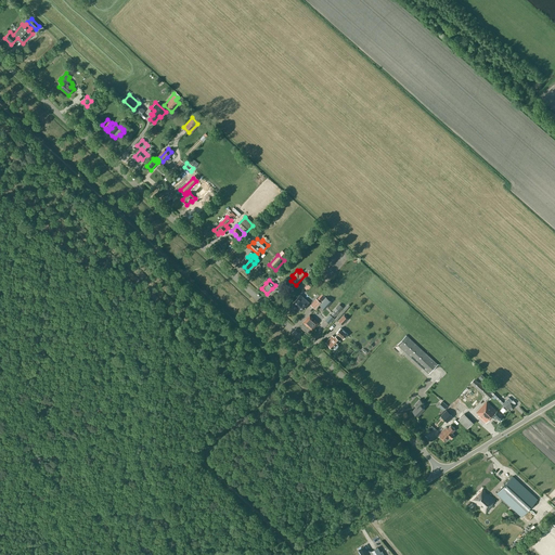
[(300,295),(293,304),(301,311),(309,302),(300,295)]
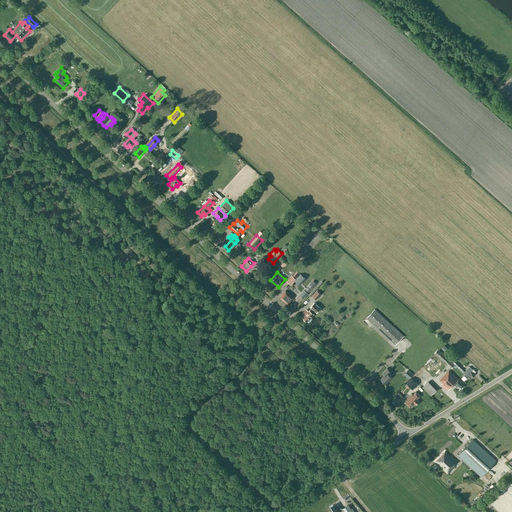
[(301,274),(294,281),(299,286),(306,278),(303,276),(304,274),(303,273),(301,274)]
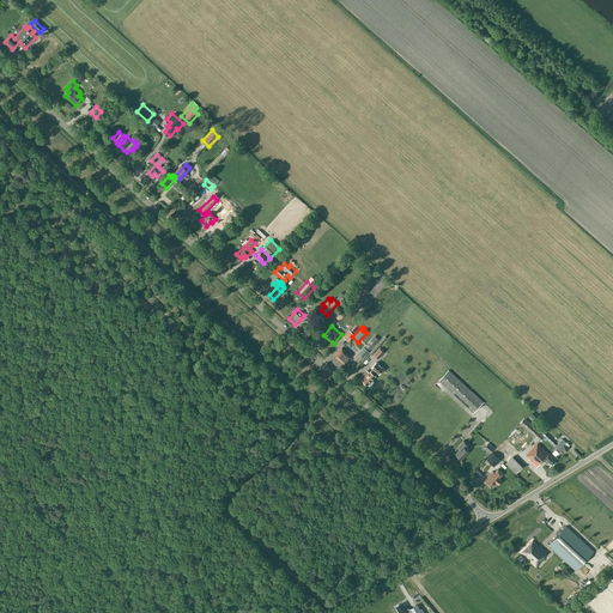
[(350,329),(344,337),(349,341),(354,334),(350,329)]
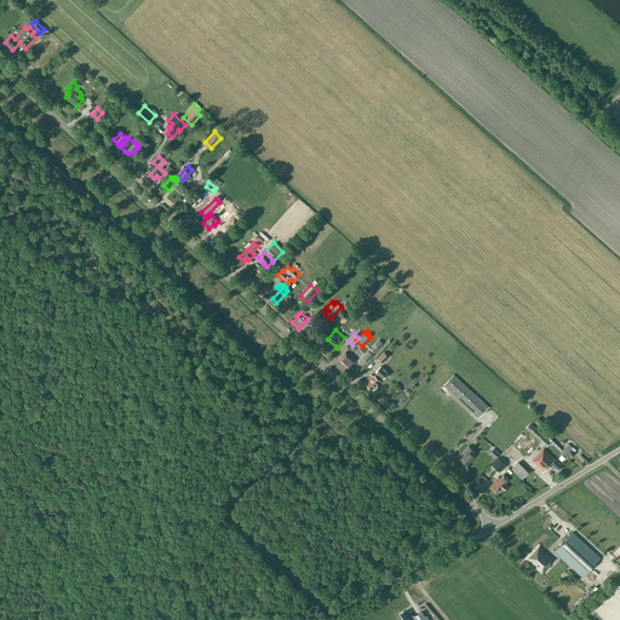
[(369,350),(373,354),(380,345),(375,342),(369,350)]
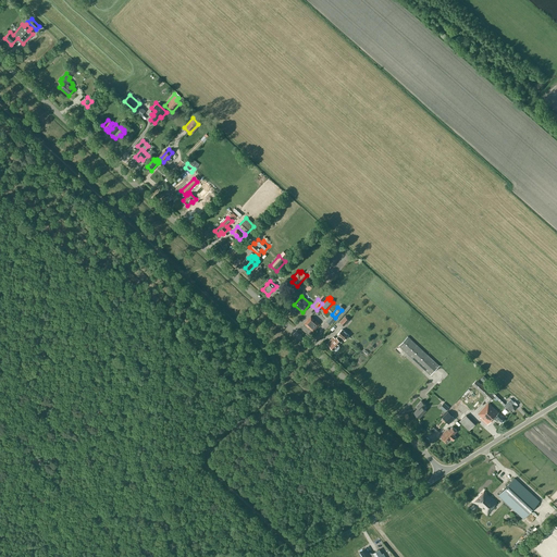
[(325,321),(330,324),(335,319),(331,314),(325,321)]
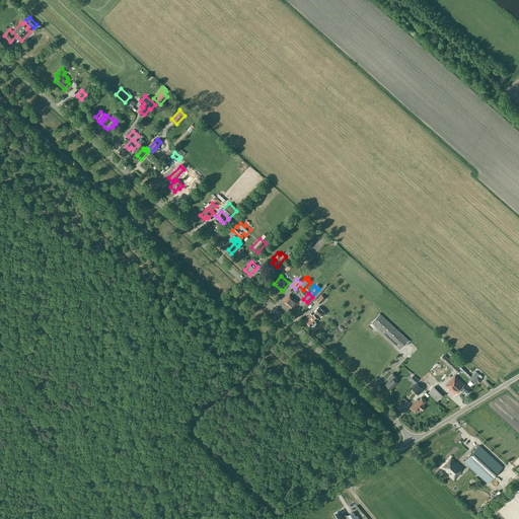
[(317,299),(320,303),(325,297),(322,294),(317,299)]
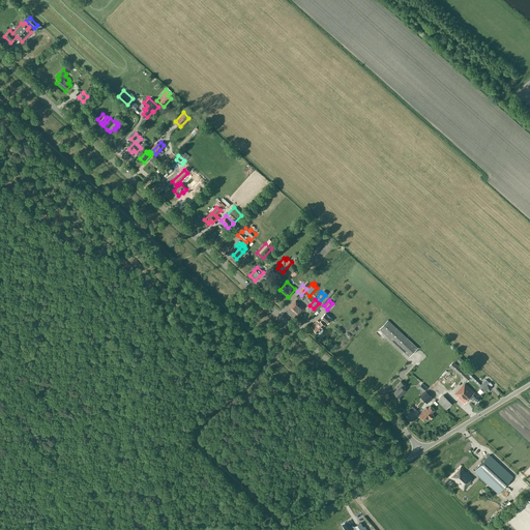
[(296,301),(290,307),(298,315),(303,308),(296,301)]
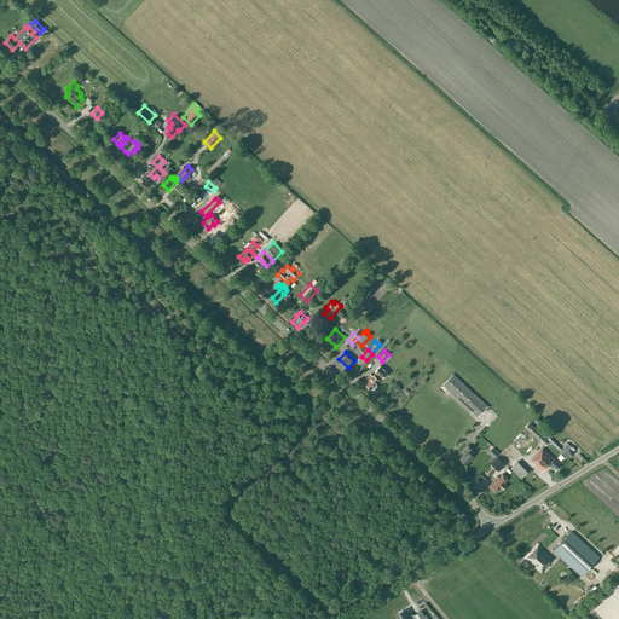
[(376,383),(382,377),(387,372),(380,365),(375,371),(376,372),(372,376),(370,375),(364,382),(371,388),(372,389),(374,389),(377,387),(377,385),(376,383)]
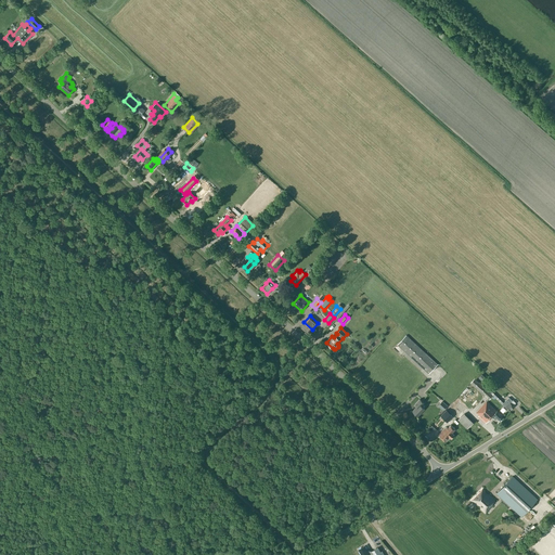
[(405,335),(398,344),(429,374),(437,364),(405,335)]
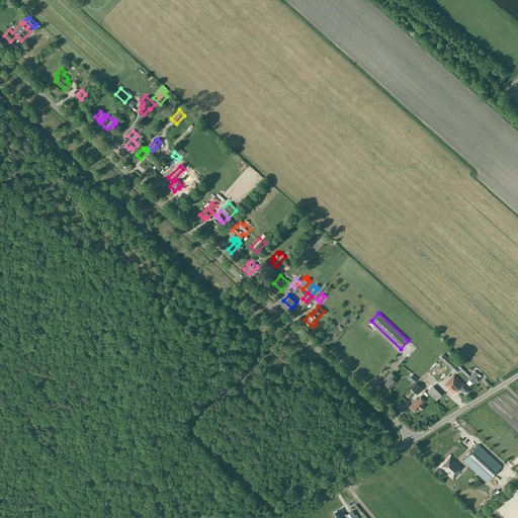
[(458,367),(443,353),(439,357),(456,372),(460,369),(458,367)]
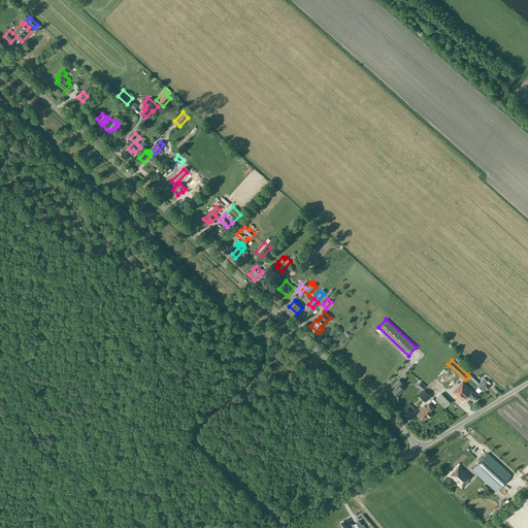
[(487,382),(484,378),(480,383),(468,373),(467,374),(469,376),(479,385),(485,391),(489,386),(486,383),(487,382)]
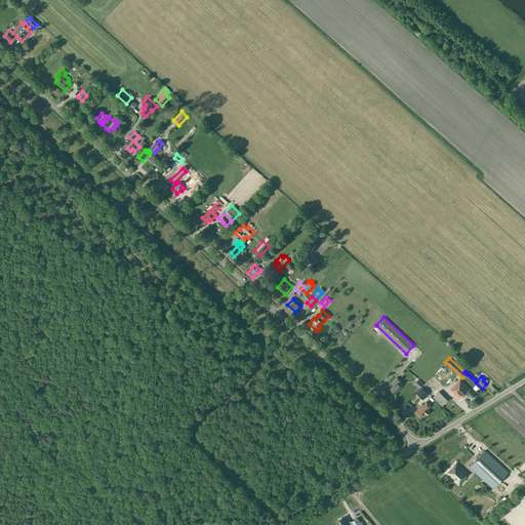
[(395,385),(390,389),(395,394),(401,387),(399,384),(401,381),(397,377),(393,382),(395,385)]
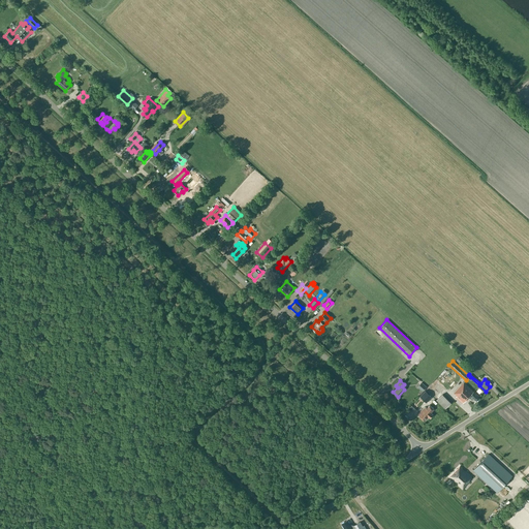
[(418,385),(423,390),(430,382),(427,380),(424,384),(422,382),(418,385)]
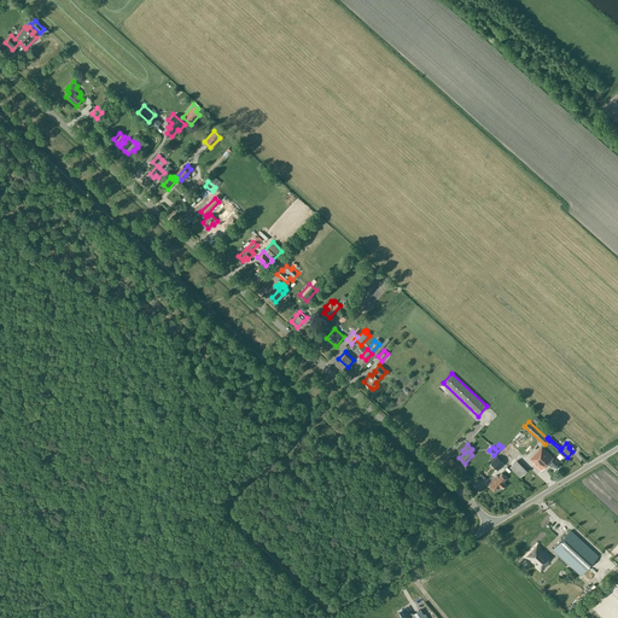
[(542,447),(530,459),(534,462),(532,464),(541,471),(547,464),(552,467),(553,466),(557,468),(560,465),(542,447)]
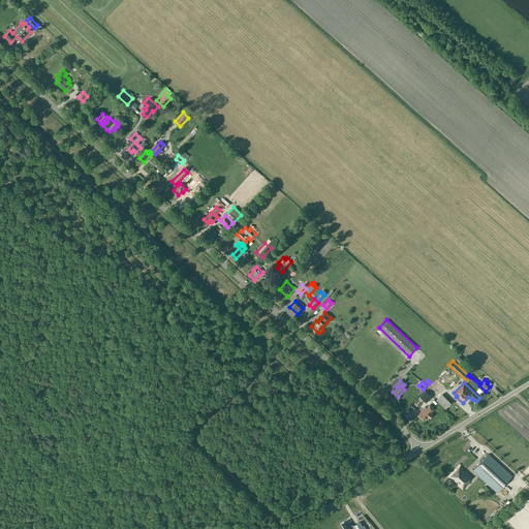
[(433,385),(428,391),(439,403),(444,398),(433,385)]
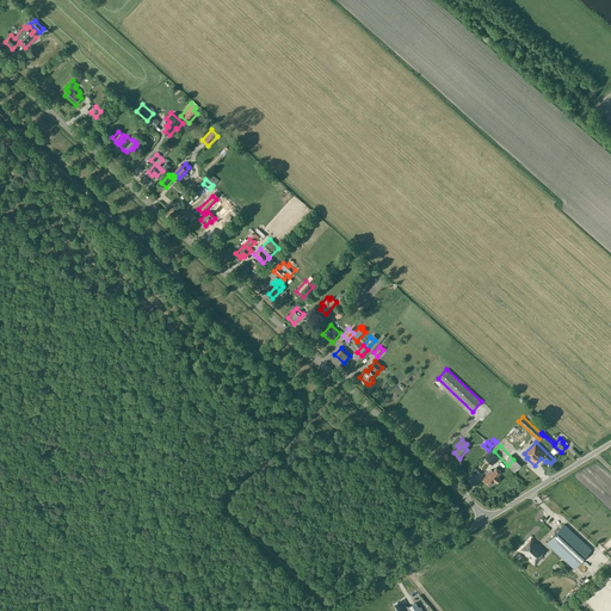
[(485,457),(492,466),(499,458),(492,451),(485,457)]
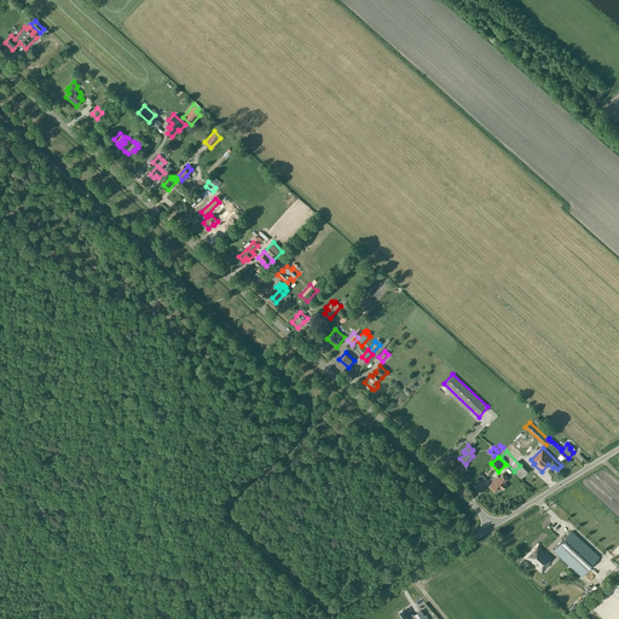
[(503,474),(499,478),(497,476),(489,485),(492,489),(496,492),(501,487),(503,490),(507,485),(504,482),(508,479),(503,474)]
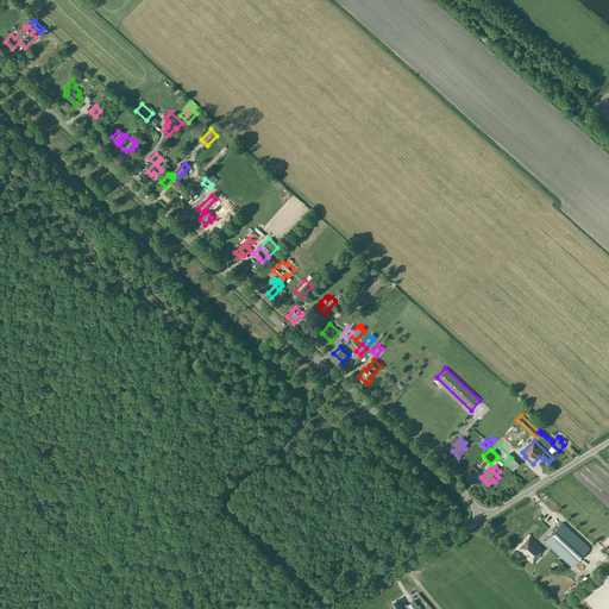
[(553,533),(542,523),(534,532),(572,566),(590,548),(563,522),(553,533)]
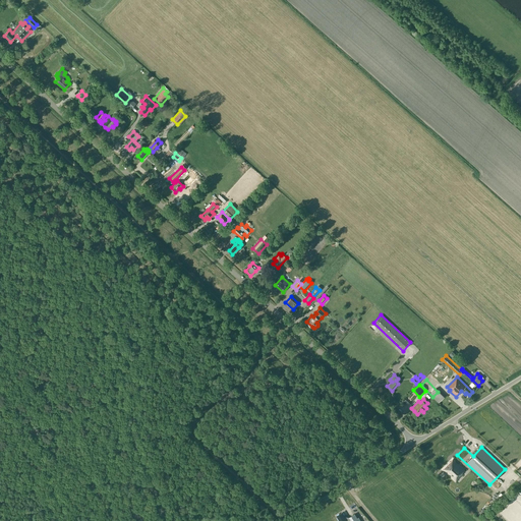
[(446,457),(448,455),(443,449),(438,453),(444,461),(447,459),(446,457)]
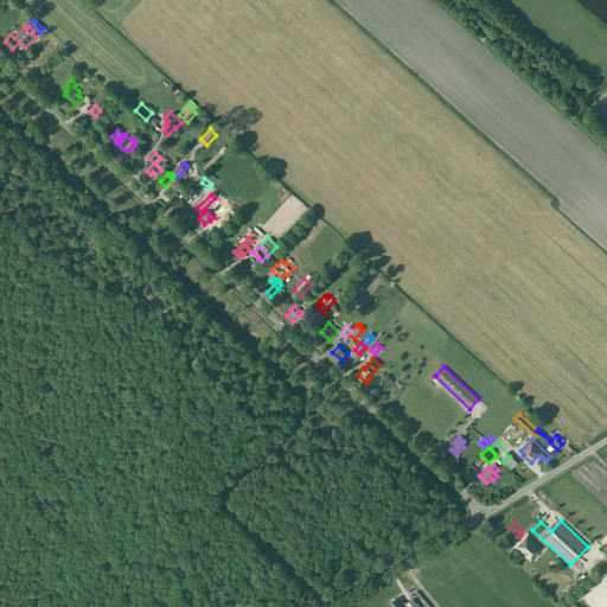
[(528,535),(516,547),(531,561),(540,553),(538,551),(542,548),(528,535)]
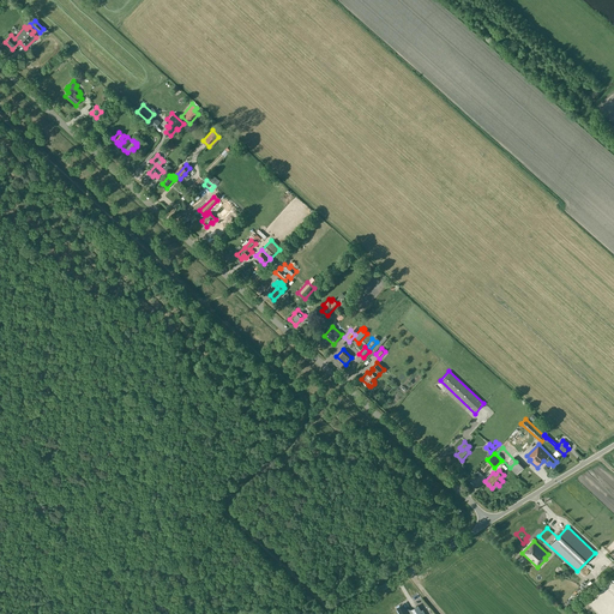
[(421,613),(416,606),(410,609),(407,609),(403,603),(396,608),(399,613),(410,613),(413,613),(414,613),(421,613)]
